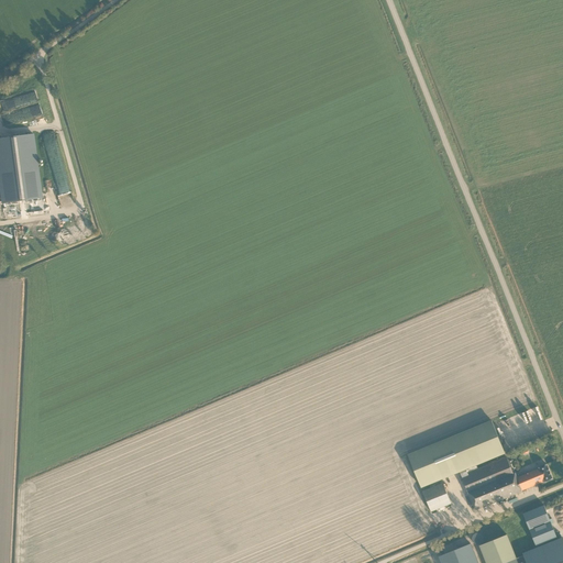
[(0,183),(3,202),(42,198),(33,134),(0,138),(0,183)]
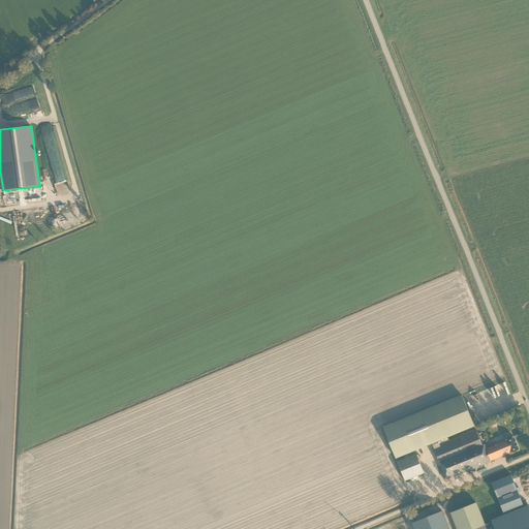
[(43,143),(47,150),(57,147),(55,139),(43,143)]
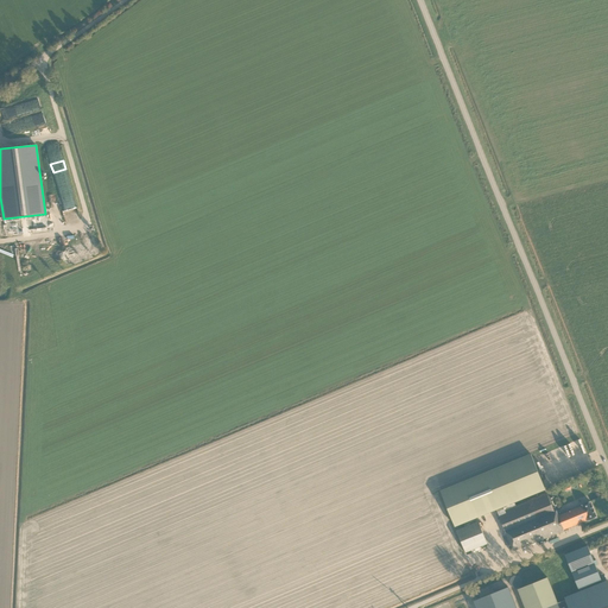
[(45,214),(4,219),(5,236),(48,230),(45,214)]
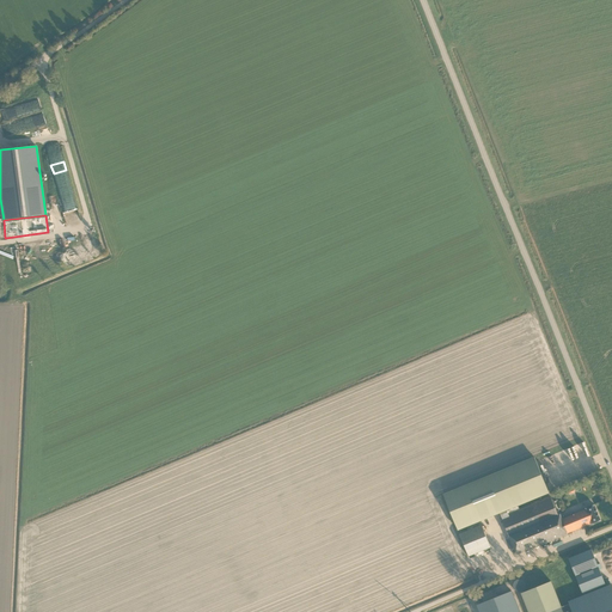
[(445,495),(458,528),(500,512),(502,516),(501,516),(508,532),(516,555),(568,533),(591,524),(600,520),(594,505),(585,508),(585,509),(562,519),(558,512),(557,512),(551,496),(509,514),(507,508),(549,491),(536,458),(445,495)]
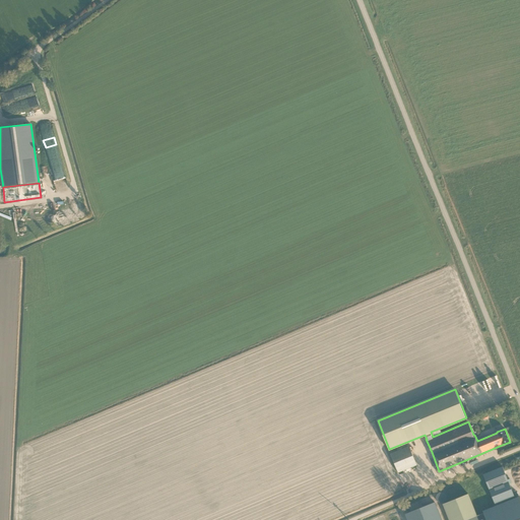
[(398,472),(406,469),(407,471),(411,470),(410,468),(417,465),(409,446),(391,454),(398,472)]
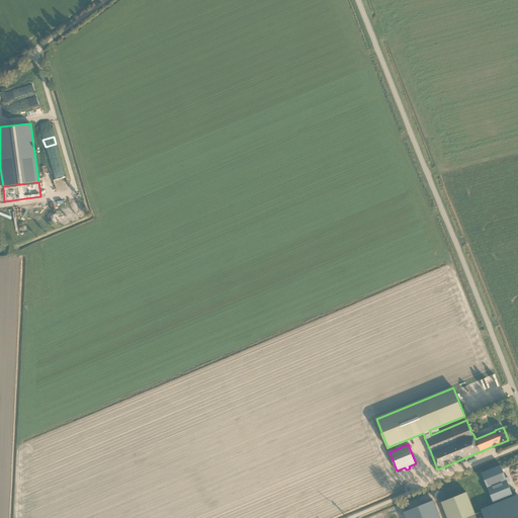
[(513,495),(508,482),(510,481),(508,477),(506,478),(501,464),(482,472),(494,502),(513,495)]
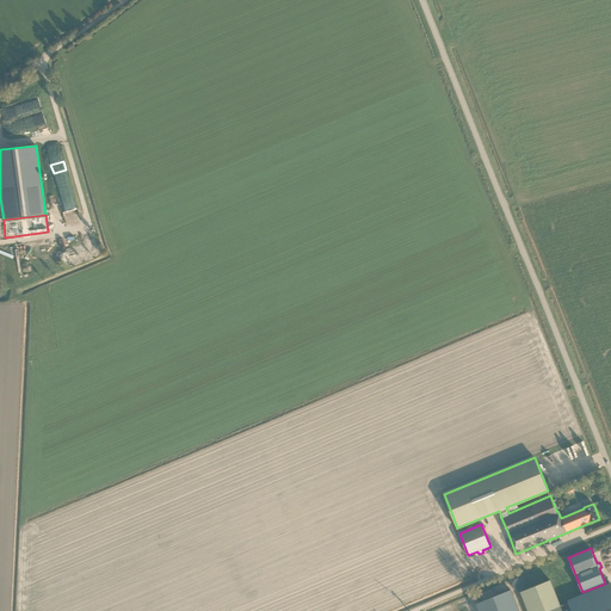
[(610,610),(610,582),(568,600),(568,603),(560,605),(550,580),(522,592),(529,610),(610,610)]
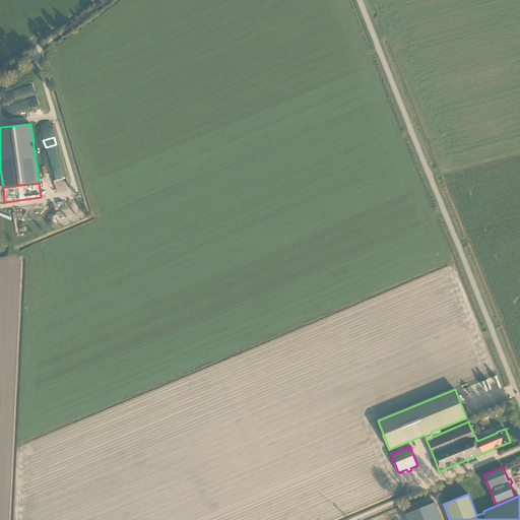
[(442,519),(435,502),(406,513),(408,519),(442,519)]
